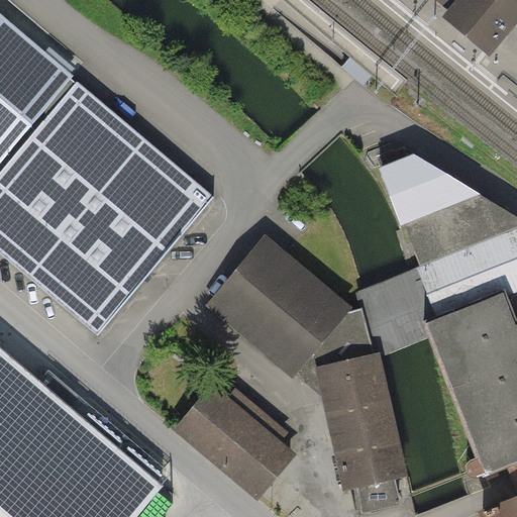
[(516,19),(516,0),(439,0),(448,7),(444,12),(488,48),(491,52),(516,19)]
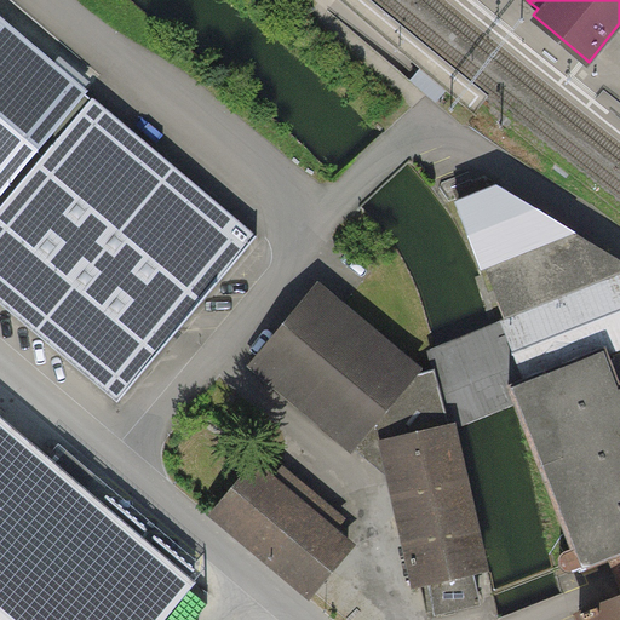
[(269,241),(0,13),(0,305),(126,411),(269,241)]
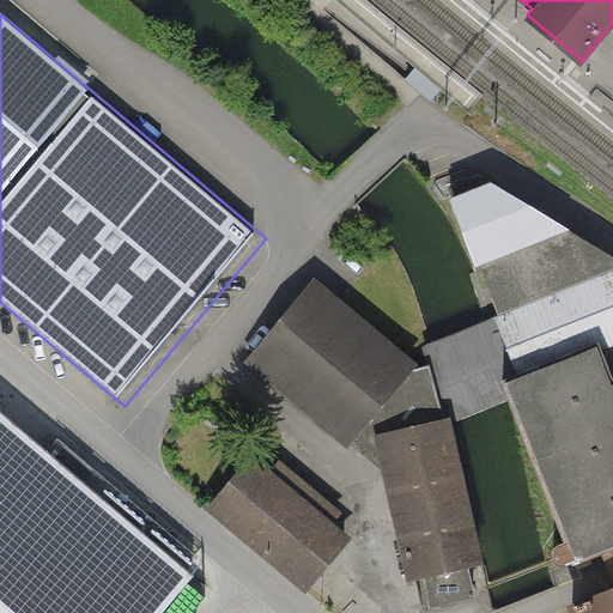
[(527,382),(507,389),(570,568),(612,552),(612,258),(513,192),(465,208),(527,382)]
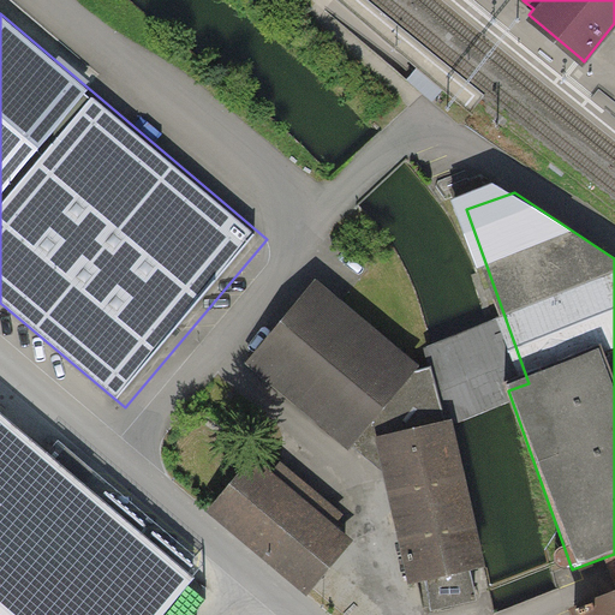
[(425,368),(326,285),(262,363),(362,445),(425,368)]
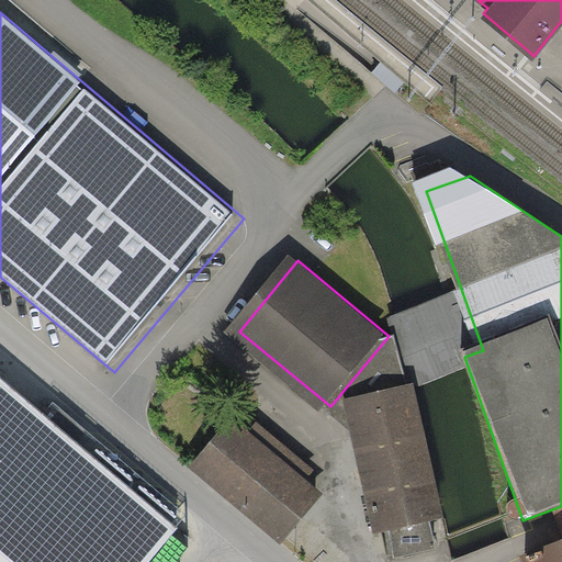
[(149,561),(178,529),(0,378),(0,561),(149,561)]
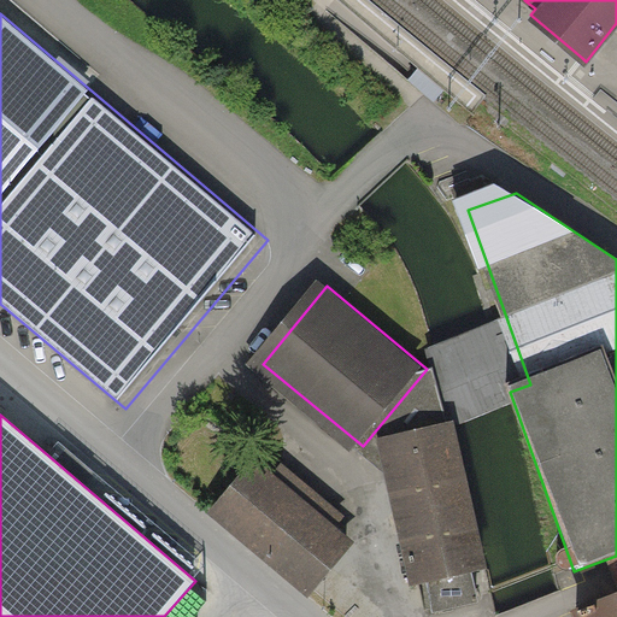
[(492,571),(454,421),(378,439),(411,587),(428,585),(434,612),(480,604),(472,575),(492,571)]
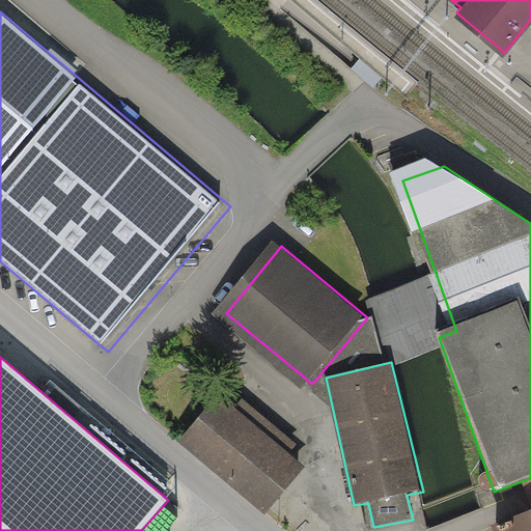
[(221,400),(186,447),(274,514),(310,469),(221,400)]
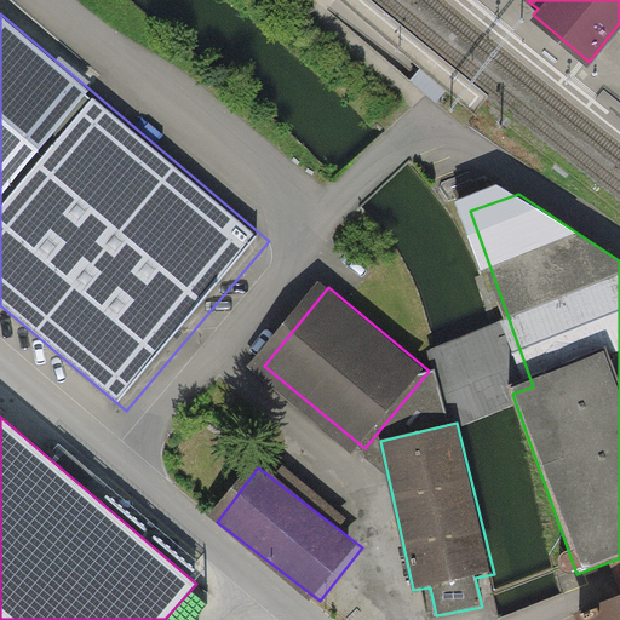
[(619,619),(619,606),(584,619),(619,619)]
